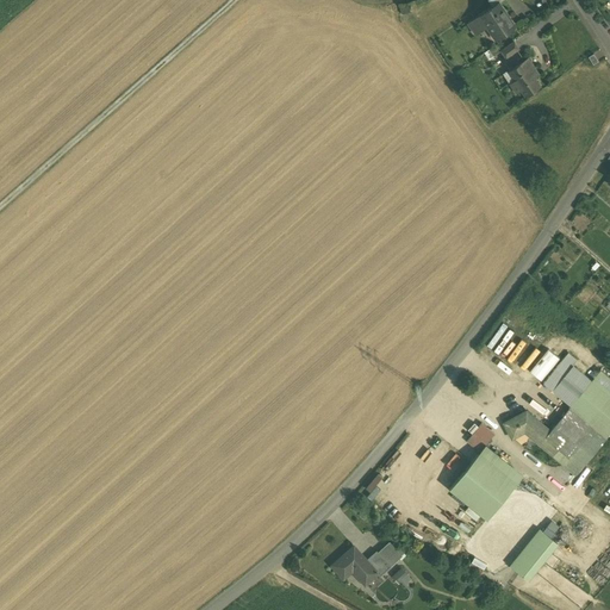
[(492,6),(475,18),(483,27),(487,25),(496,38),(496,39),(496,41),(515,27),(498,2),(492,6)]
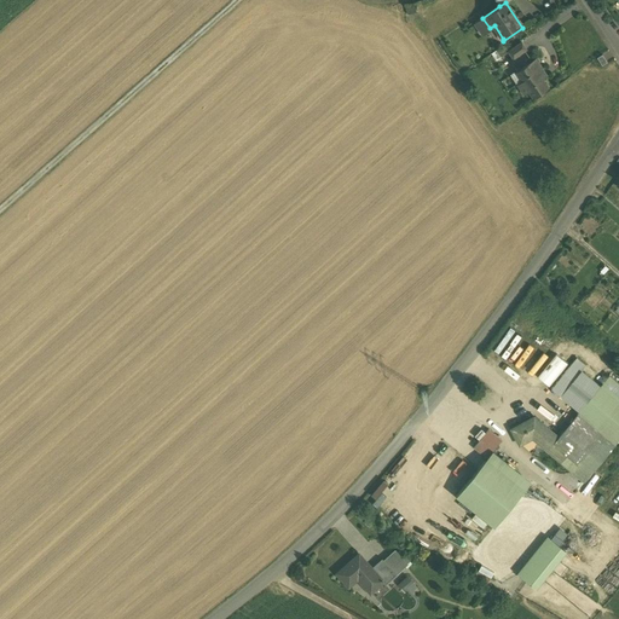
[(482,18),(474,24),(481,34),(490,28),(482,18)]
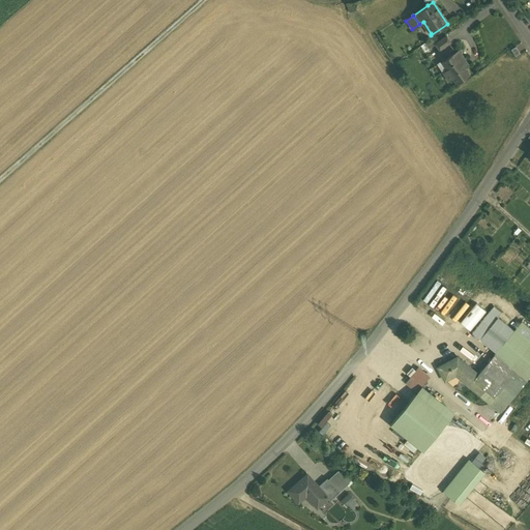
[(446,36),(435,43),(439,50),(439,51),(450,42),(446,36)]
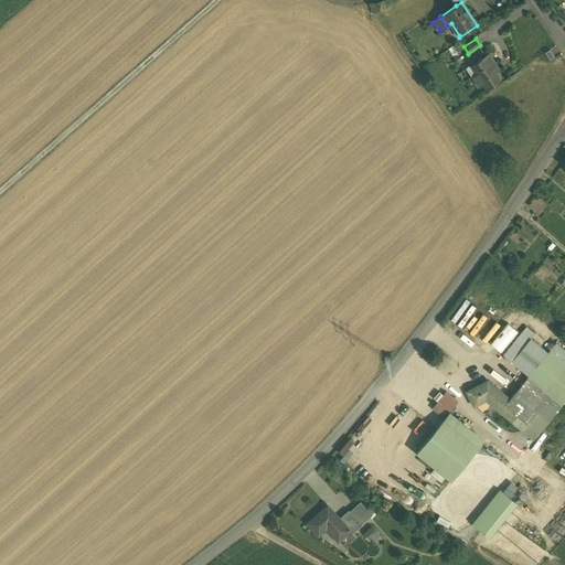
[(465,49),(455,54),(458,59),(468,53),(465,49)]
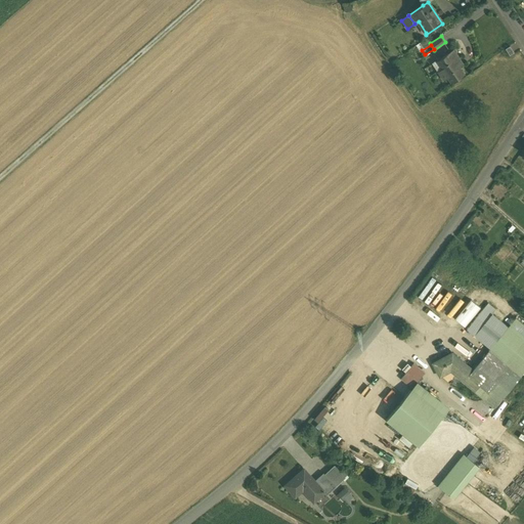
[(511,55),(515,52),(511,46),(506,48),(511,55)]
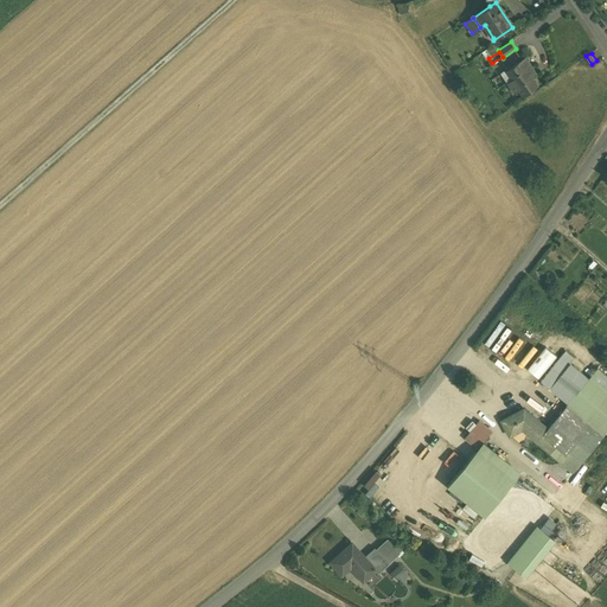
[(524,57),(505,71),(511,80),(517,90),(522,96),(537,85),(531,77),(529,72),(534,70),(524,57)]
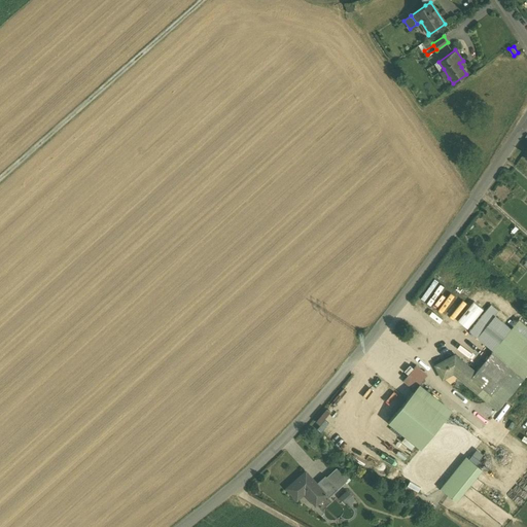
[(449,78),(444,69),(440,72),(446,80),(449,78)]
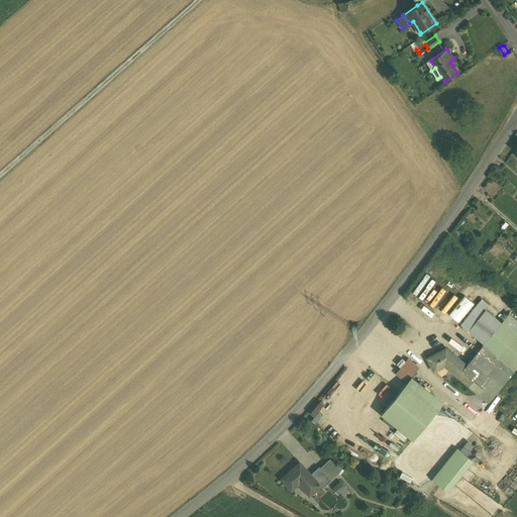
[(505,318),(482,299),(459,324),(483,344),(514,370),(515,370),(516,367),(516,320),(508,313),(505,318)]
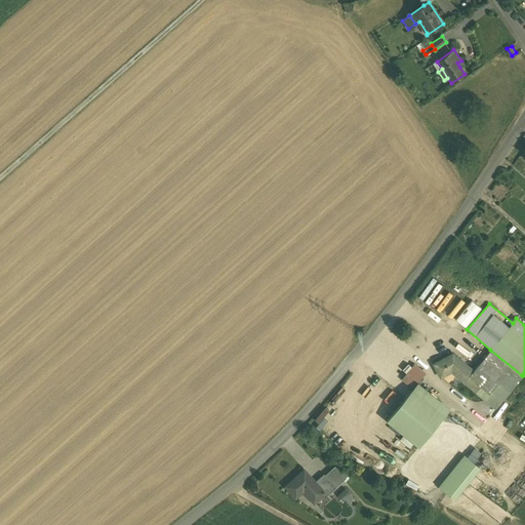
[(498,385),(485,400),(495,408),(522,375),(490,350),(477,366),(498,385)]
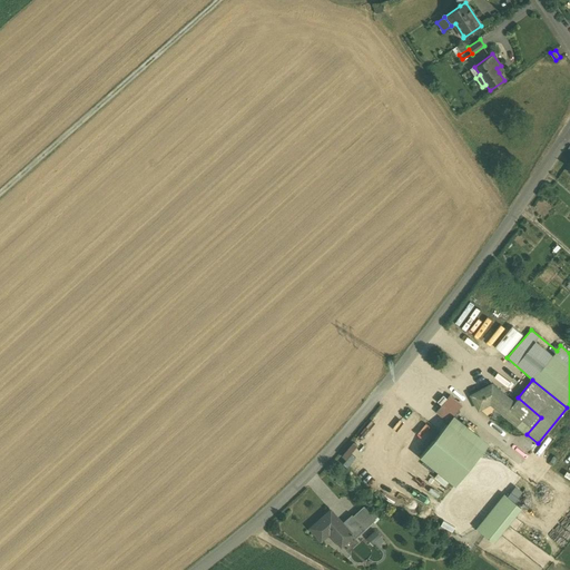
[(491,384),(471,395),(478,409),(490,403),(527,434),(541,418),(518,397),(513,403),(491,384)]
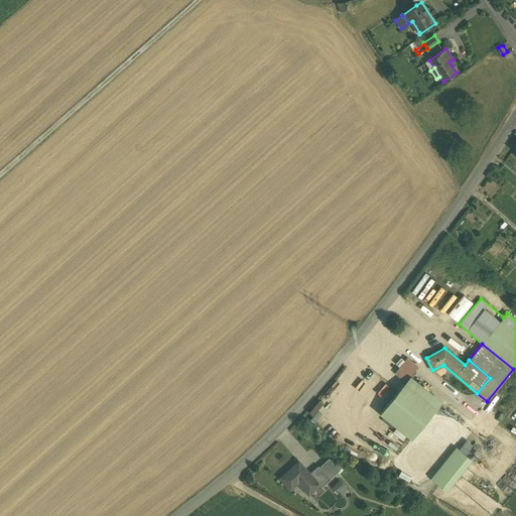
[(407,357),(394,373),(405,382),(418,366),(407,357)]
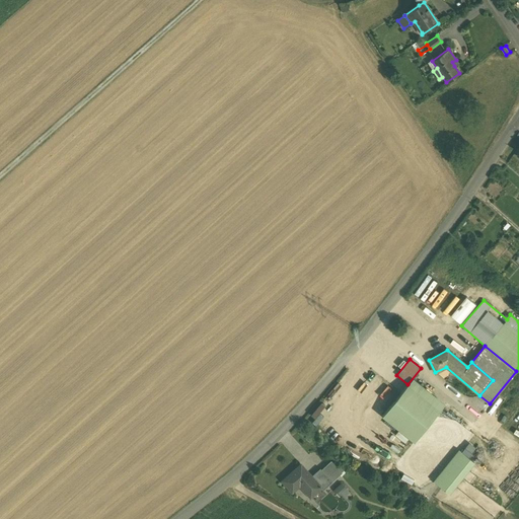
[(408,384),(382,416),(414,441),(440,410),(408,384)]
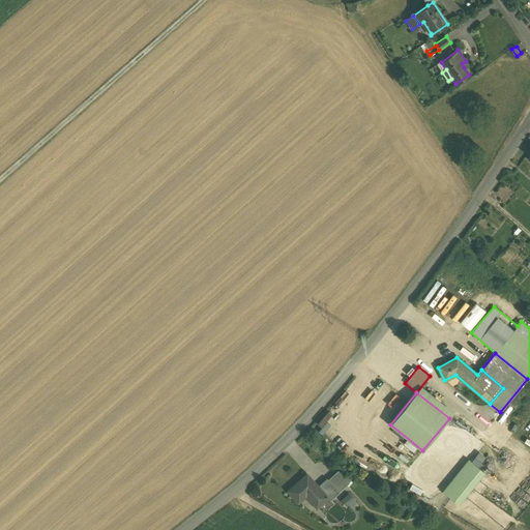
[(468,459),(442,491),(459,504),(484,472),(468,459)]
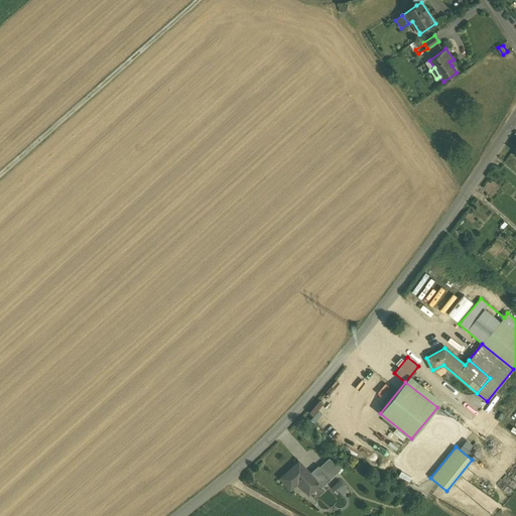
[(328,460),(319,467),(331,479),(332,480),(339,473),(328,460)]
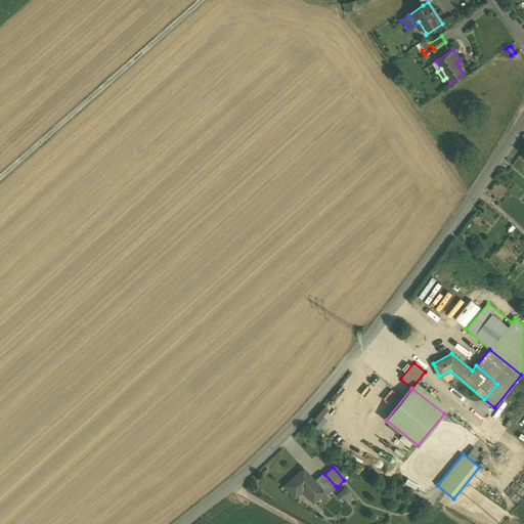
[(304,469),(286,485),(293,493),(300,487),(313,501),(323,492),(324,492),(314,480),(304,469)]
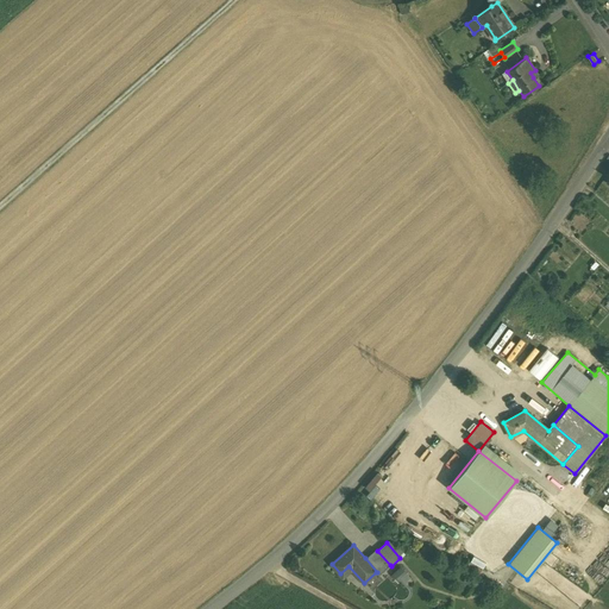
[(377,551),(376,550),(365,558),(377,572),(376,572),(378,575),(390,565),(377,551)]
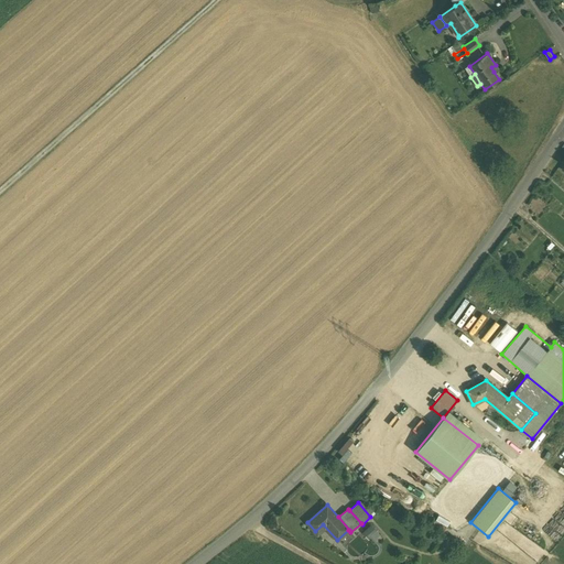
[(372,523),(365,530),(373,541),(381,534),(372,523)]
